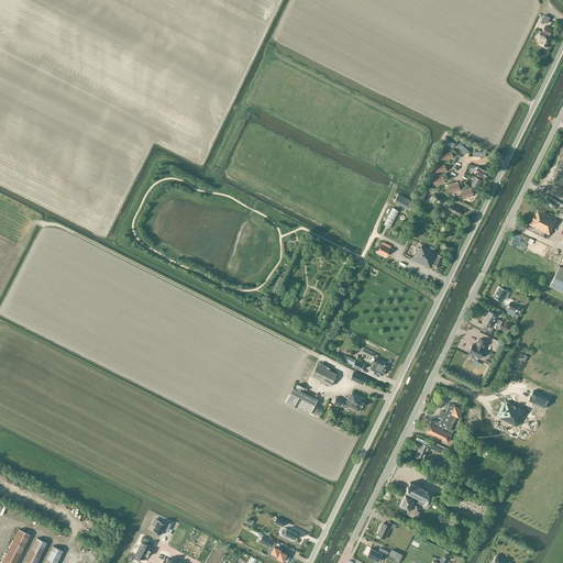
[(544,14),(541,21),(548,23),(550,18),(544,14)]
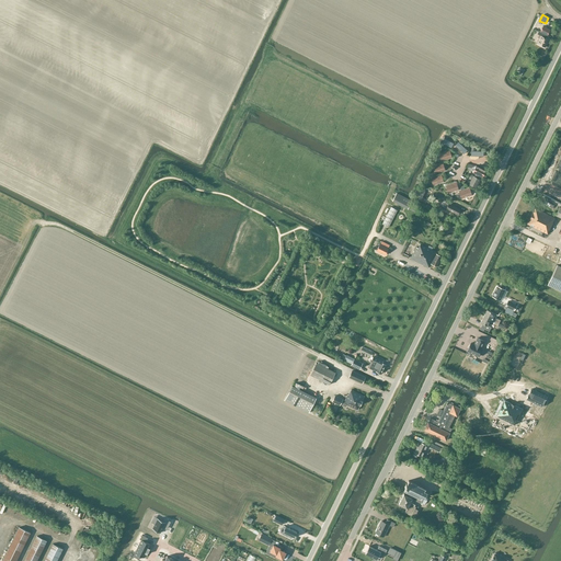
[(550,30),(542,26),(540,31),(539,31),(537,34),(540,36),(537,43),(545,47),(549,39),(546,38),(547,35),(550,30)]
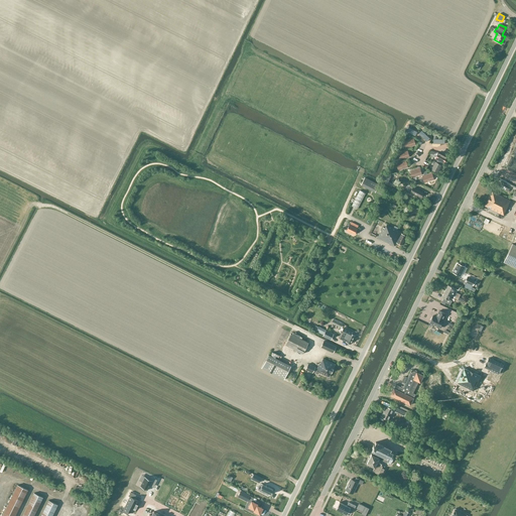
[(407,127),(405,131),(415,136),(417,132),(407,127)]
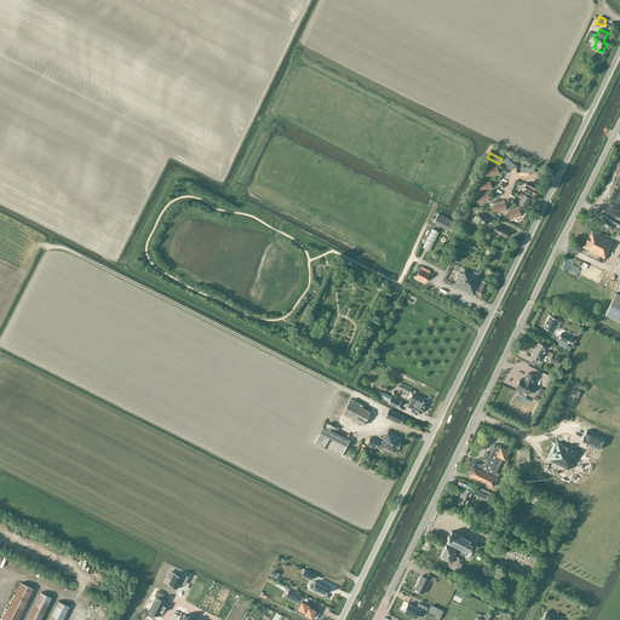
[(506,158),(503,161),(512,170),(516,166),(506,158)]
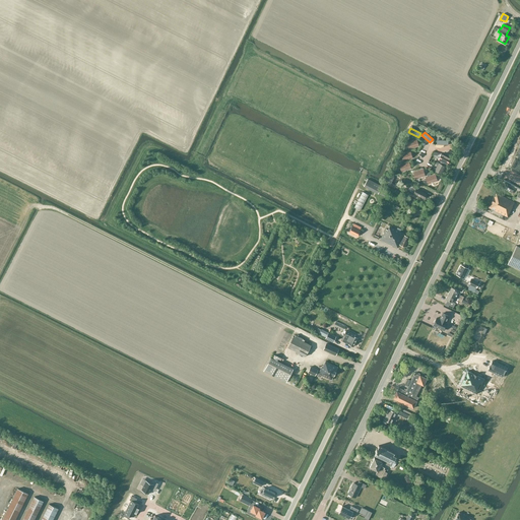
[(415,147),(418,146),(416,140),(407,143),(408,143),(410,148),(408,148),(409,149),(414,147),(413,146),(415,146),(415,147)]
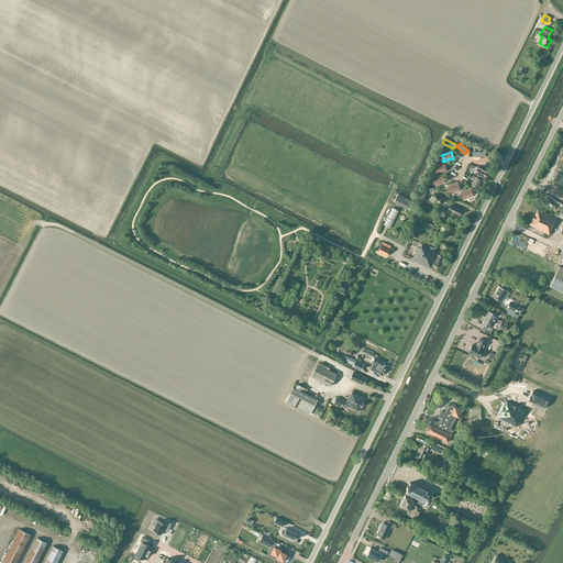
[(443,172),(446,172),(444,165),(434,168),(435,168),(438,174),(435,174),(435,175),(442,173),(441,172),(443,172)]
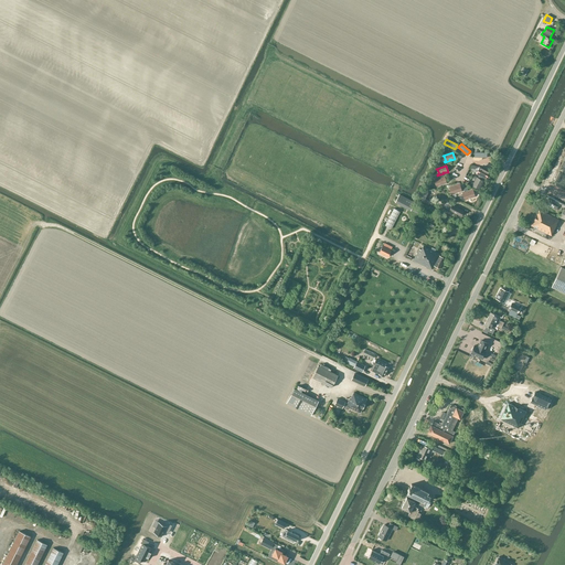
[(486,178),(490,170),(487,168),(486,170),(479,167),(476,173),(479,174),(477,178),(477,177),(472,185),(479,190),(483,181),(484,178),(486,178)]
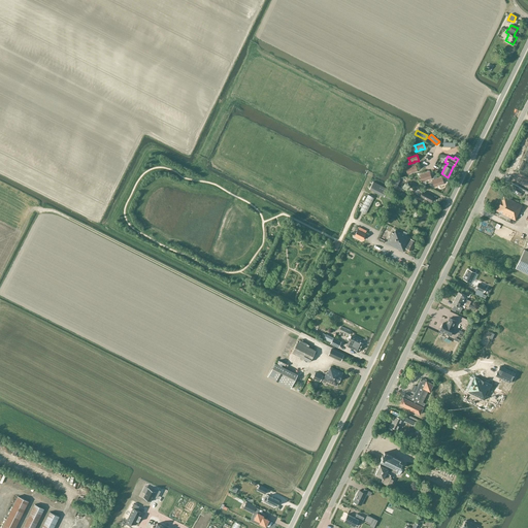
[(415,165),(405,168),(406,168),(408,173),(407,174),(413,172),(414,171),(415,172),(417,171),(415,165)]
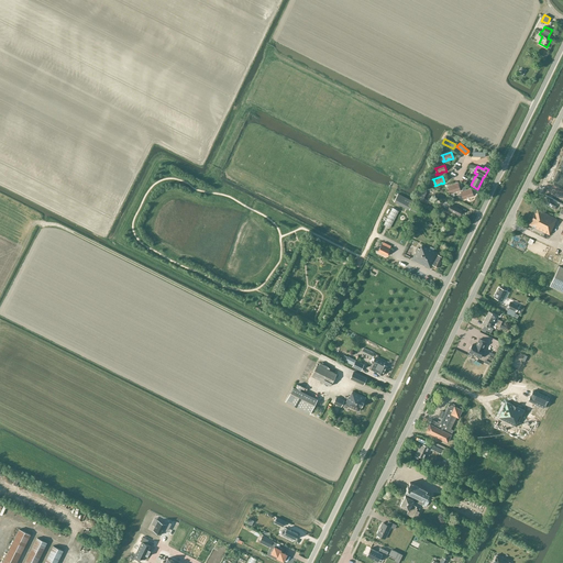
[(457,184),(448,187),(449,187),(451,192),(450,194),(455,191),(456,190),(457,191),(460,190),(457,184)]
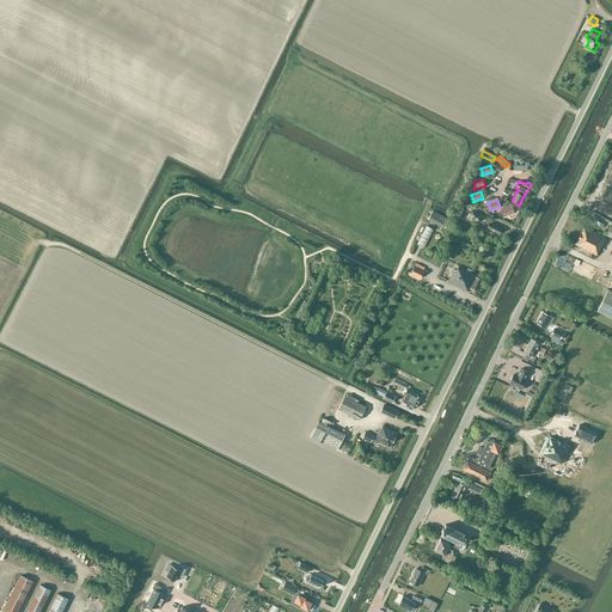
[(451,214),(463,220),(464,219),(467,220),(469,218),(465,215),(465,218),(460,215),(464,208),(456,204),(451,214)]
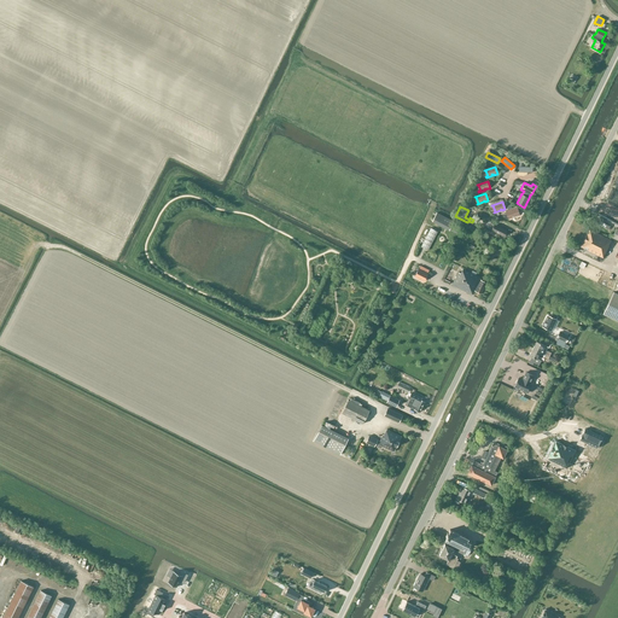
[(514,216),(516,215),(517,216),(519,215),(517,208),(506,211),(507,211),(509,217),(508,219),(514,217),(514,216)]
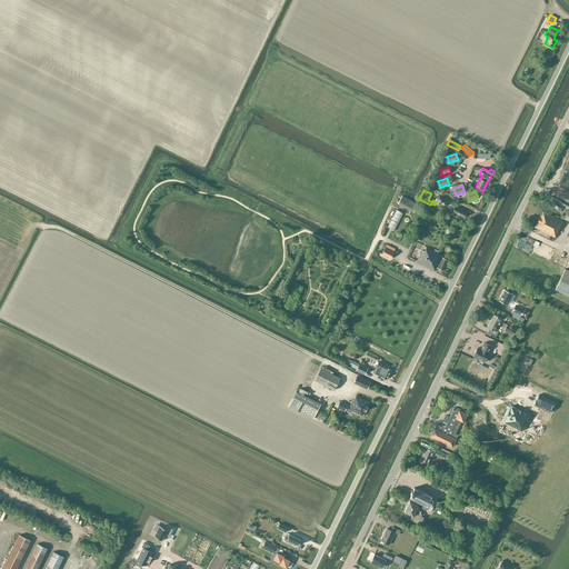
[(402,196),(398,203),(413,212),(418,203),(402,196)]
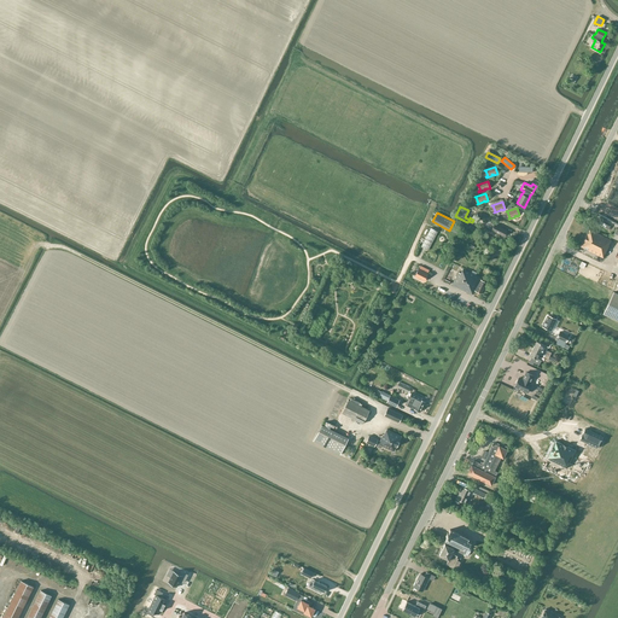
[(494,223),(494,225),(487,221),(484,226),(491,229),(491,231),(505,237),(507,231),(494,223)]
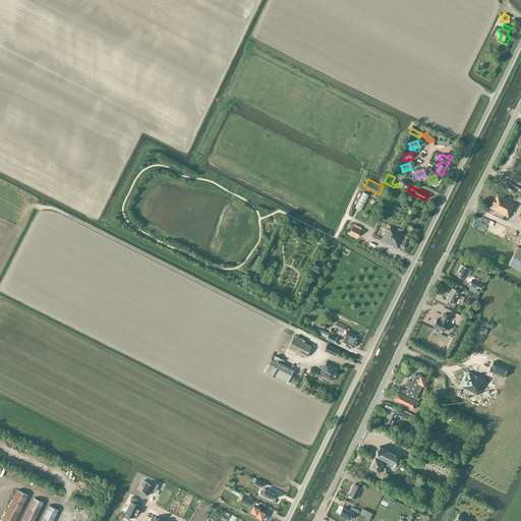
[(362,191),(354,208),(361,211),(369,195),(362,191)]
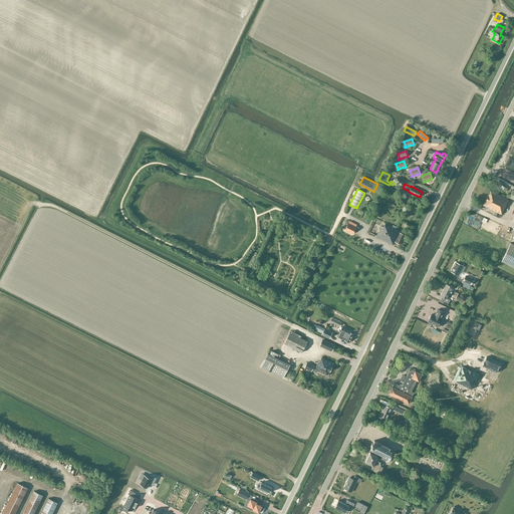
[(490,191),(483,206),(502,215),(508,200),(490,191)]
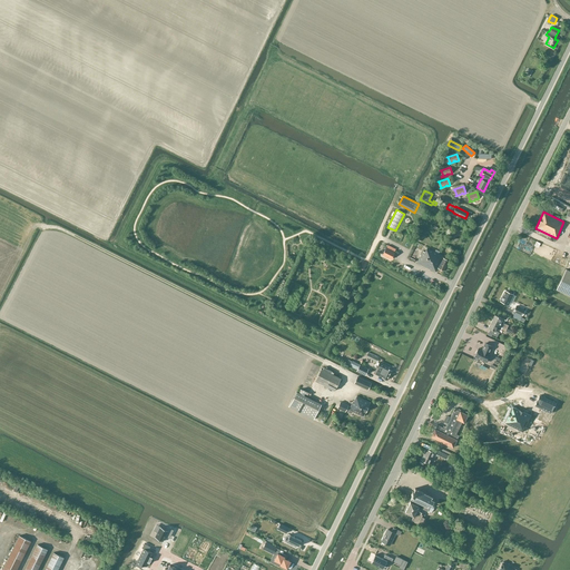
[(395,252),(386,247),(382,255),(391,259),(395,252)]
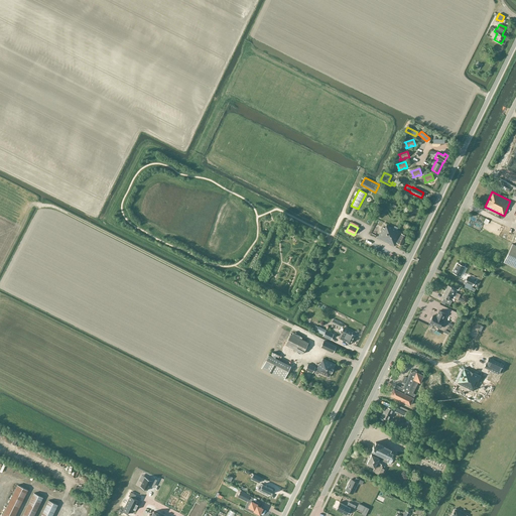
[(382,227),(377,238),(394,246),(396,242),(401,245),(406,236),(400,233),(400,232),(386,225),(385,228),(382,227)]
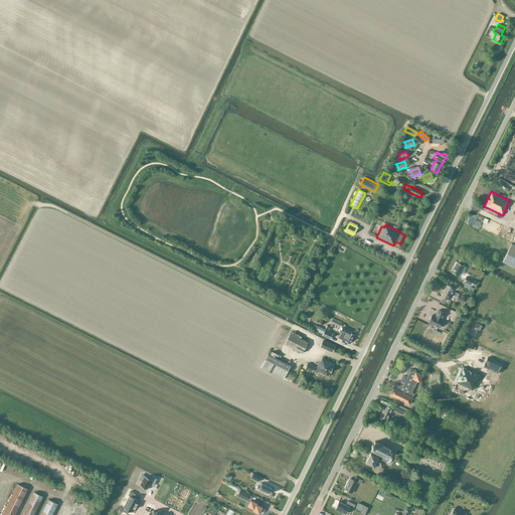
[(514,244),(511,243),(502,262),(514,268),(514,244)]
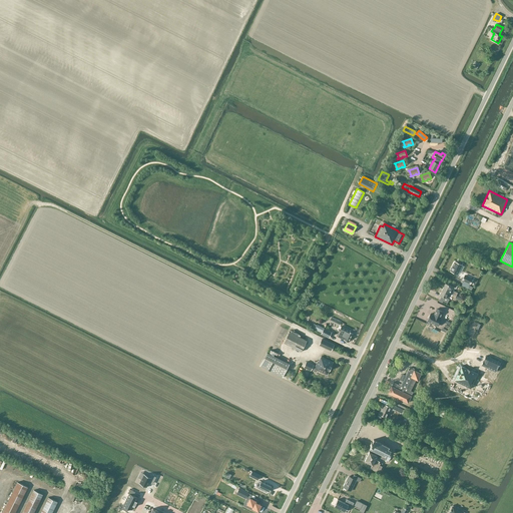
[(462,266),(455,262),(450,271),(458,275),(459,271),(461,272),(463,268),(461,267),(462,266)]
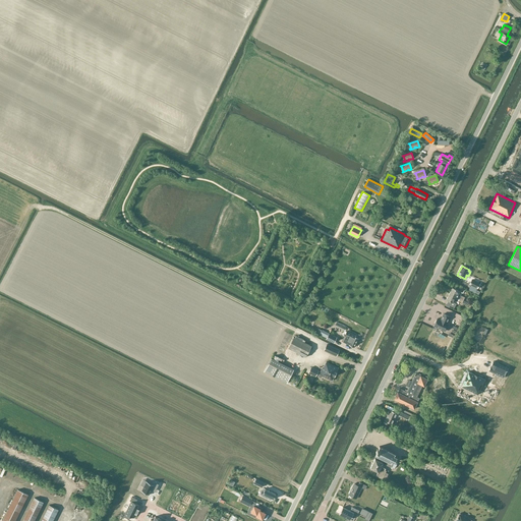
[(472,280),(469,284),(477,288),(480,284),(472,280)]
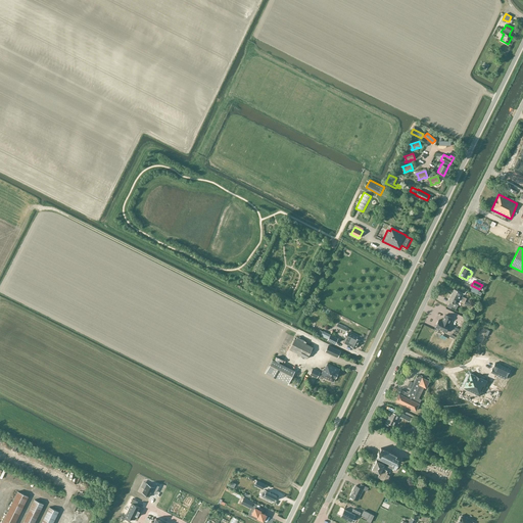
[(467,298),(466,298),(463,297),(462,296),(464,292),(466,292),(467,291),(458,287),(457,290),(454,289),(450,294),(465,301),(467,298)]
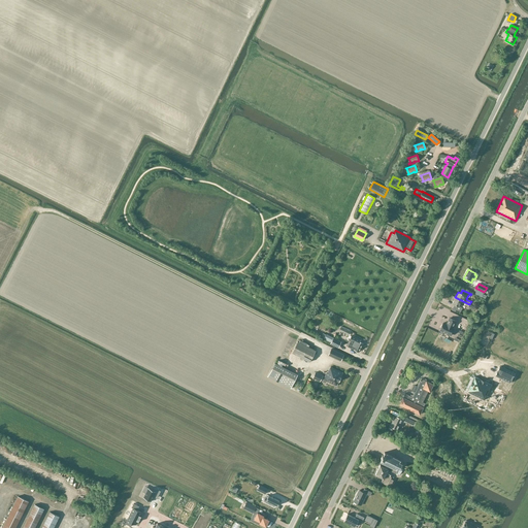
[(468,306),(469,304),(455,297),(453,303),(455,304),(453,308),(460,311),(463,304),(465,305),(468,306)]
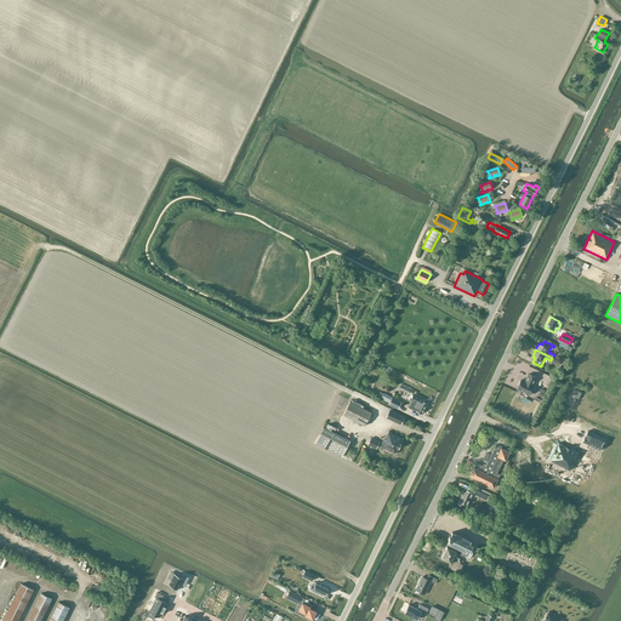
[(527,380),(525,382),(522,380),(517,388),(530,394),(535,386),(533,386),(536,377),(529,374),(527,379),(527,380)]
